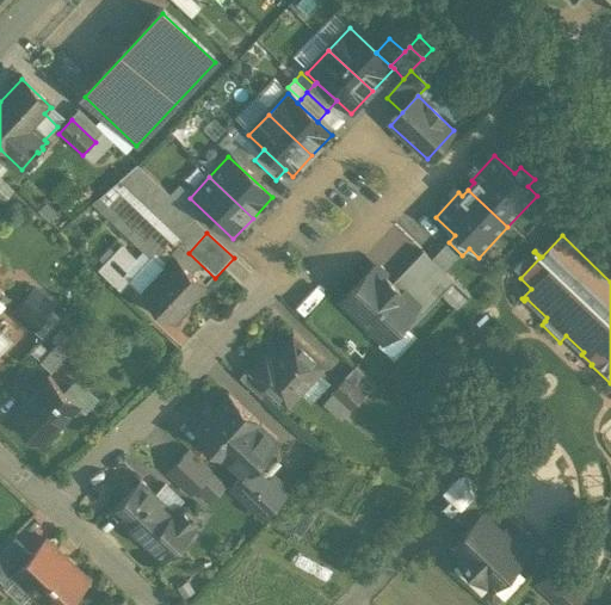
[(433,255),(448,270),(461,254),(446,241),(433,255)]
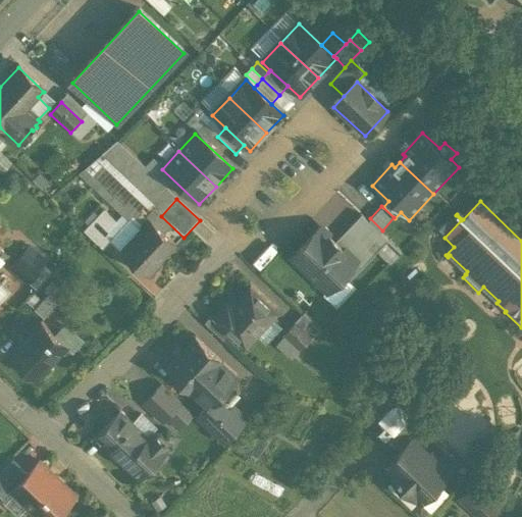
[(360,216),(334,244),(355,263),(354,264),(361,270),(387,242),(360,216)]
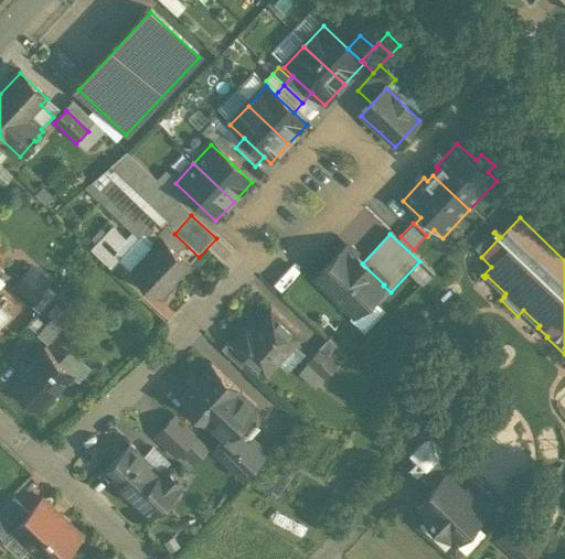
[(190,266),(162,240),(130,273),(160,301),(174,285),(173,283),(190,266)]
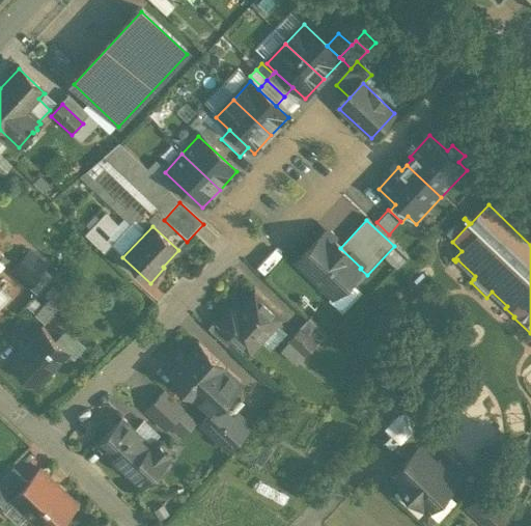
[(326,233),(298,264),(334,297),(347,282),(355,288),(367,275),(360,269),(361,268),(340,248),(326,233)]
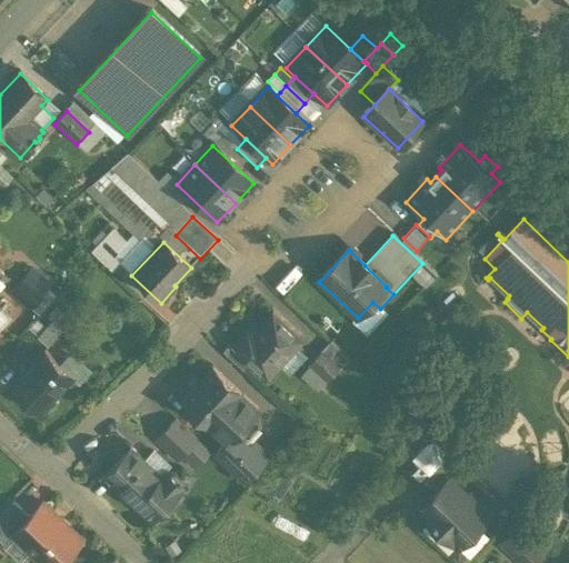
[(51,288),(30,271),(25,278),(45,295),(51,288)]
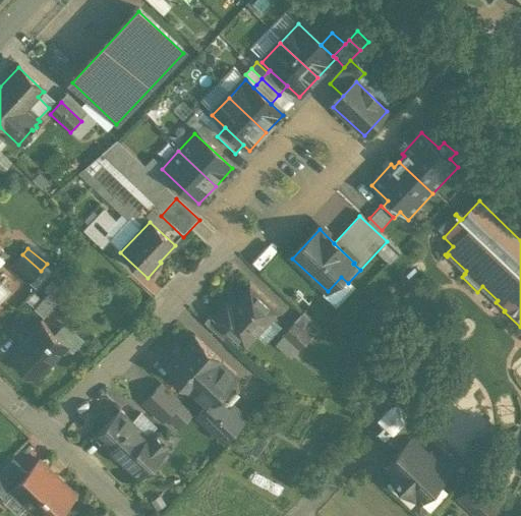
[(22,254),(10,269),(29,285),(41,271),(22,254)]
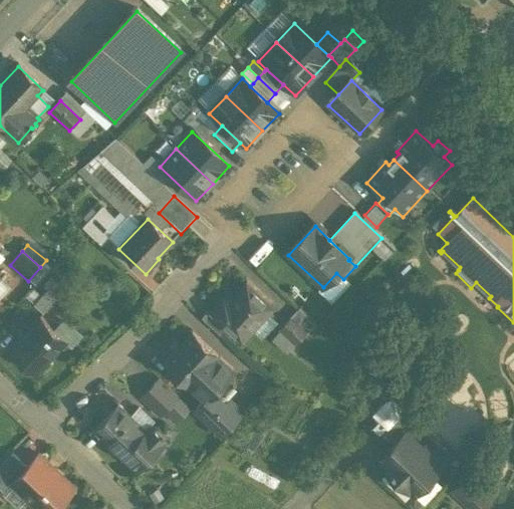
[(246,285),(228,305),(223,301),(211,313),(210,314),(227,330),(241,343),(272,309),(246,285)]
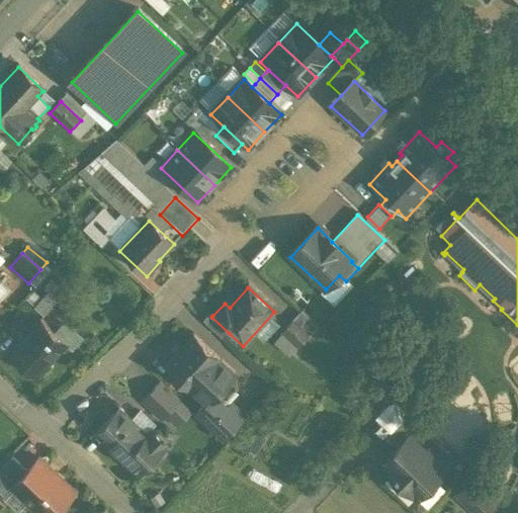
[(68,301),(59,291),(54,297),(59,302),(58,303),(63,307),(68,301)]
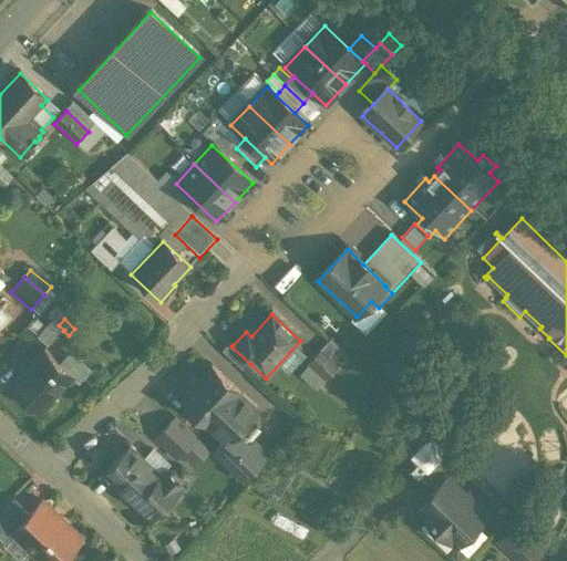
[(54,321),(42,334),(51,343),(63,331),(64,330),(59,325),(54,321)]
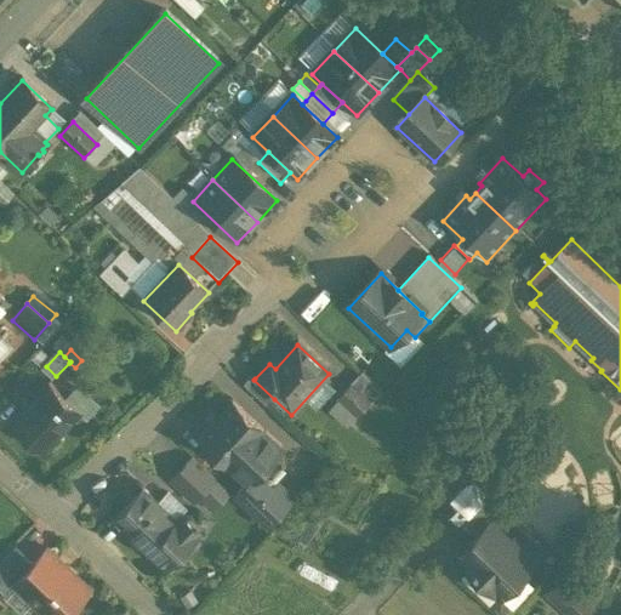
[(274,399),(254,381),(254,380),(255,379),(252,376),(243,387),(266,408),(274,399)]
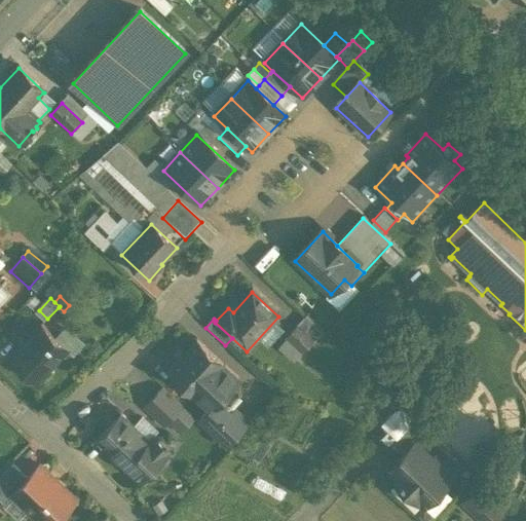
[(322,336),(304,320),(296,328),(313,344),(322,336)]
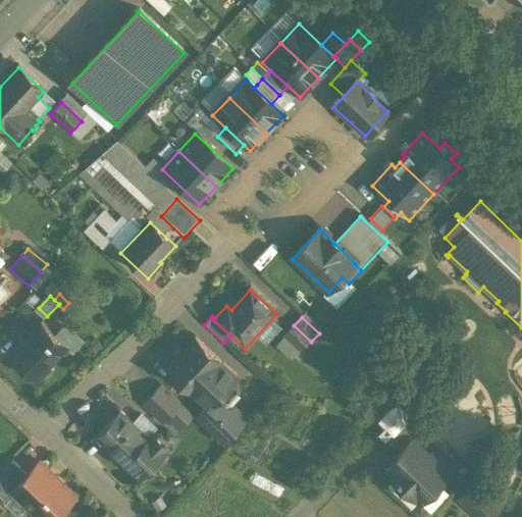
[(61,343),(40,323),(9,356),(36,380),(39,377),(40,378),(49,369),(48,368),(66,349),(66,348),(73,341),(67,335),(61,343)]
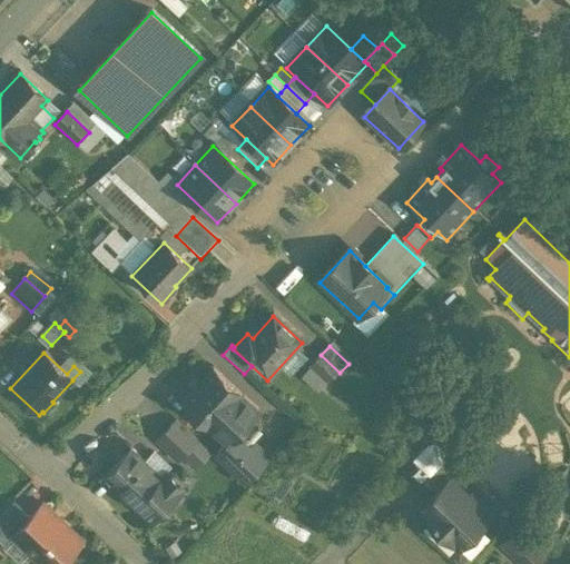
[(340,373),(321,355),(310,367),(328,385),(340,373)]
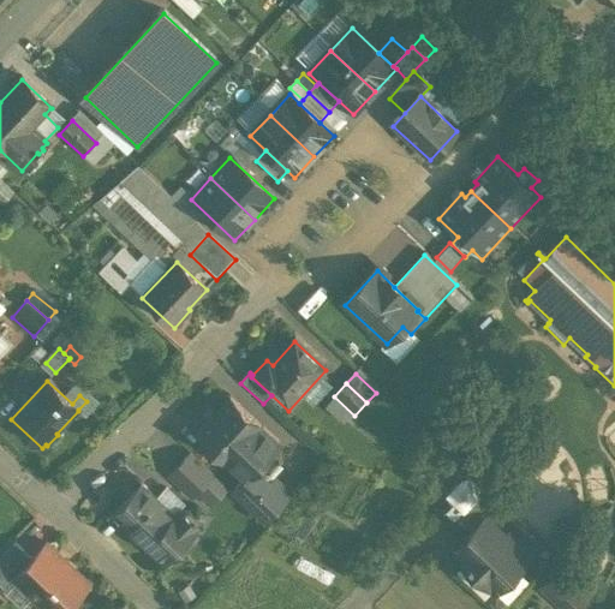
[(278,447),(230,401),(196,436),(245,481),(256,471),(266,460),(278,447)]
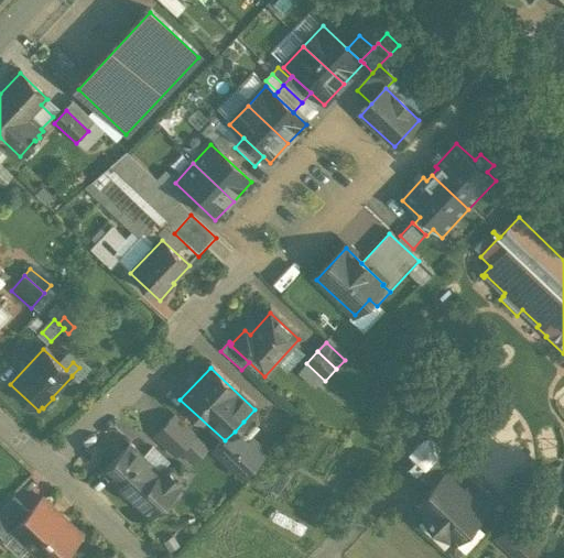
[(166,426),(154,439),(175,459),(187,446),(166,426)]
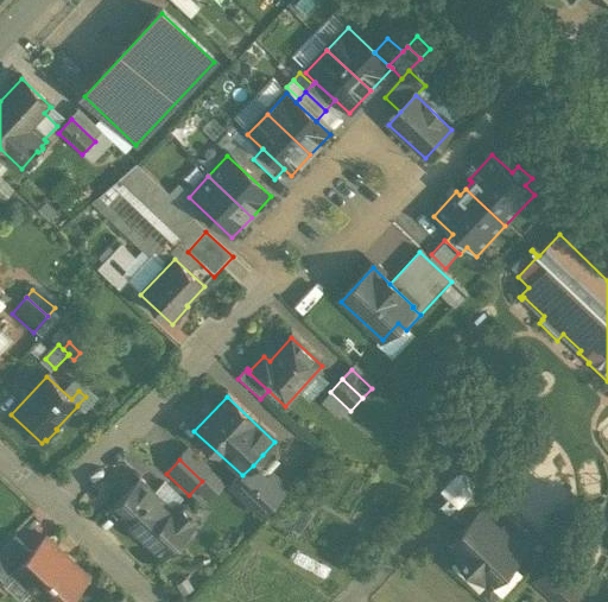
[(265,477),(253,466),(242,475),(229,489),(252,512),(259,504),(270,514),(289,495),(268,474),(265,477)]
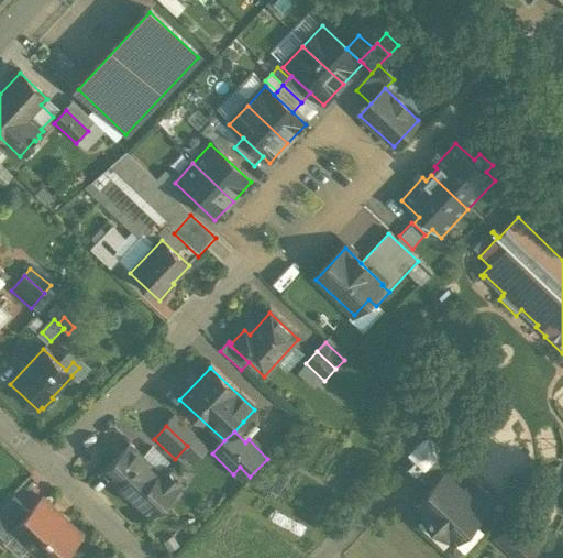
[(158,474),(129,447),(103,472),(133,501),(133,502),(150,517),(180,485),(164,469),(158,474)]
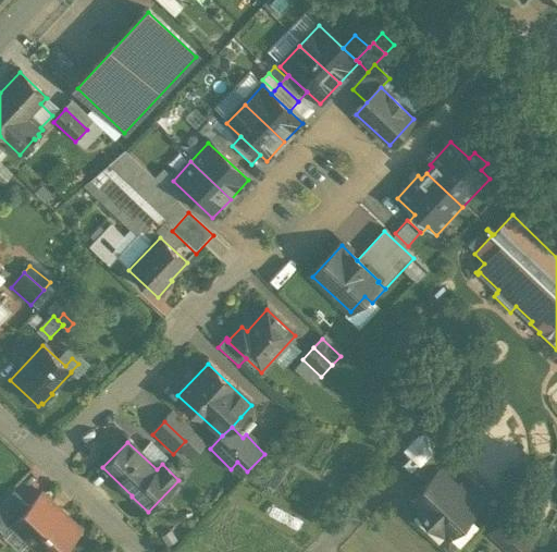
[(437,448),(415,471),(426,483),(438,471),(446,479),(458,467),(437,448)]
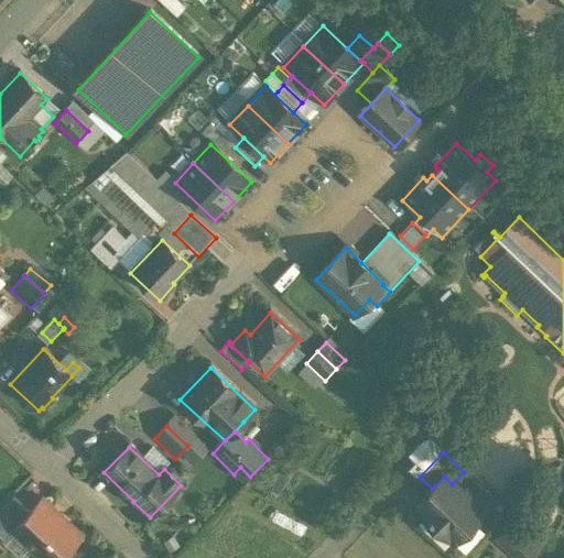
[(466,493),(464,495),(452,484),(444,477),(432,489),(427,495),(431,499),(418,512),(454,545),(486,512),(466,493)]
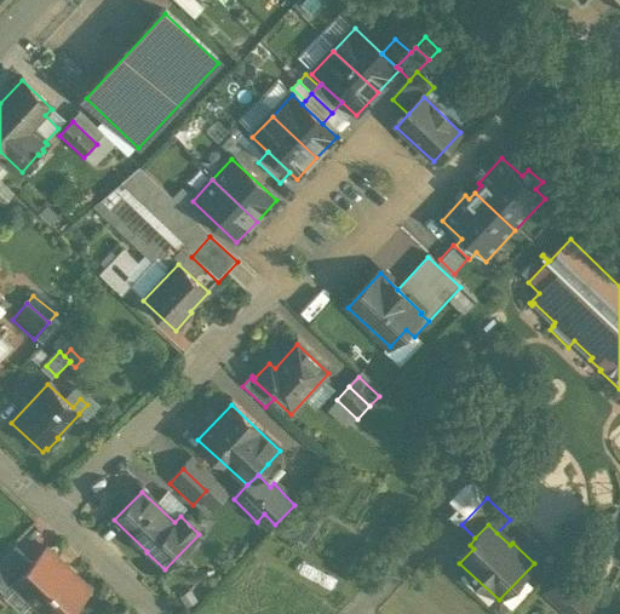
[(13,549),(0,562),(0,592),(5,597),(15,586),(13,585),(32,566),(13,549)]
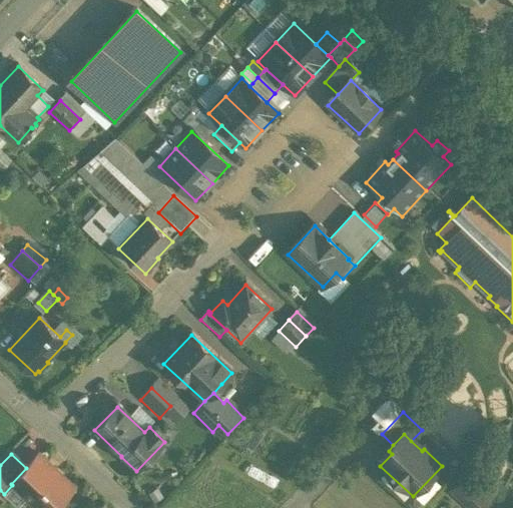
[(55,507),(73,489),(38,456),(26,468),(11,484),(12,485),(36,507),(55,507)]
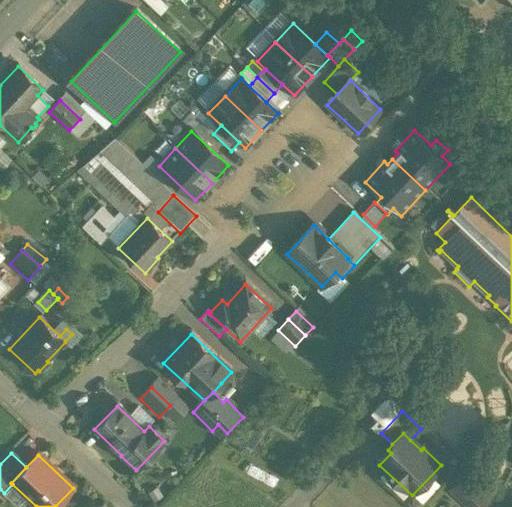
[(485,506),(493,499),(467,474),(450,492),(465,506),(485,506)]
